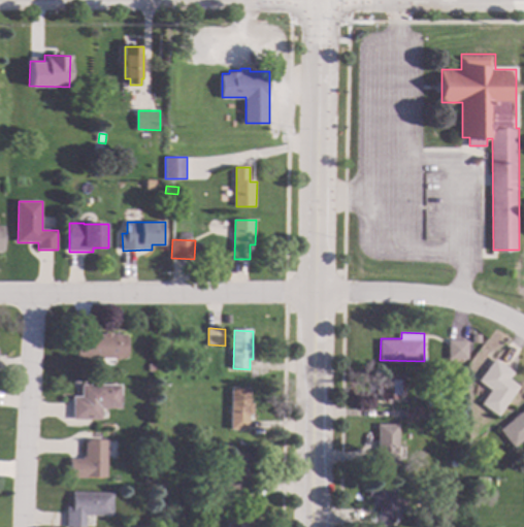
[(112,335),(128,335),(128,359),(77,359),(77,339),(92,339),(92,335),(105,335),(105,333),(112,333),(112,335)]
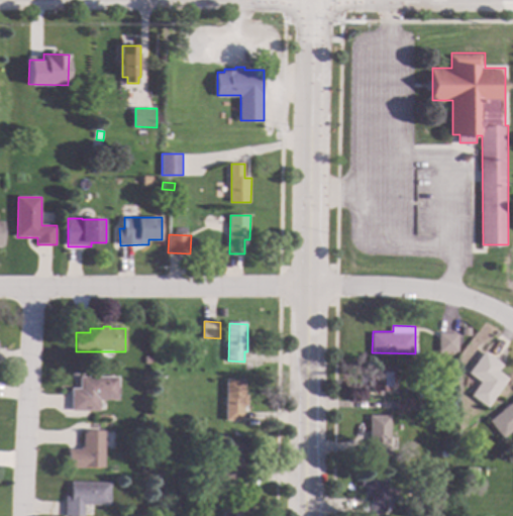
[(459,350),(440,349),(440,331),(442,331),(459,332),(459,350)]
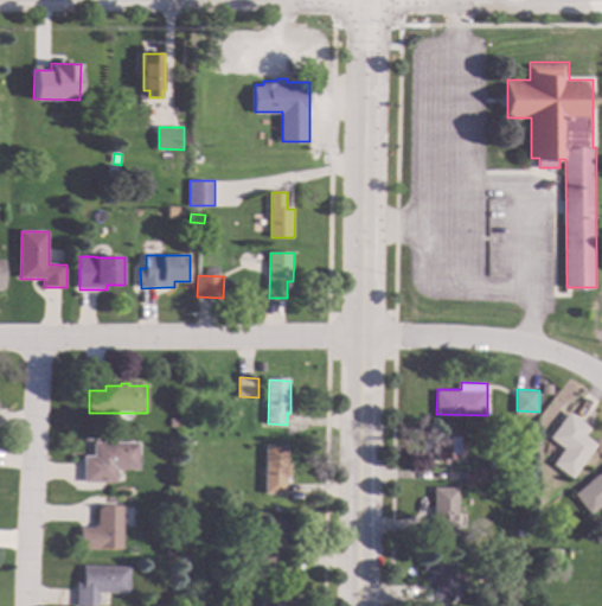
[(593,426),(587,434),(600,444),(574,477),(554,463),(565,447),(551,437),(571,410),(593,426)]
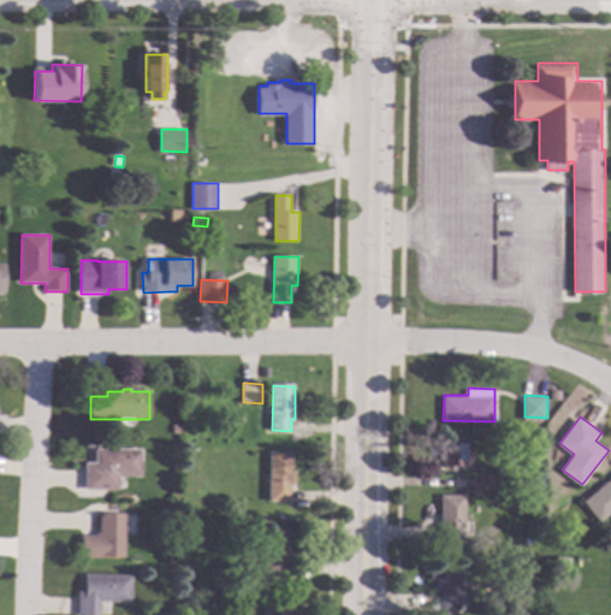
[(183,425),(183,435),(173,433),(173,425),(183,425)]
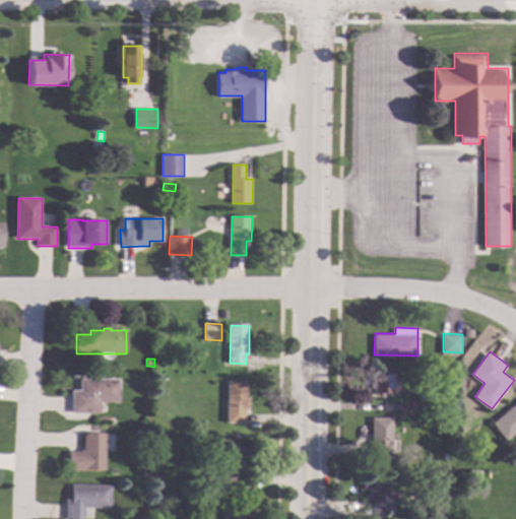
[(393,369),(392,393),(374,393),(375,369),(393,369)]
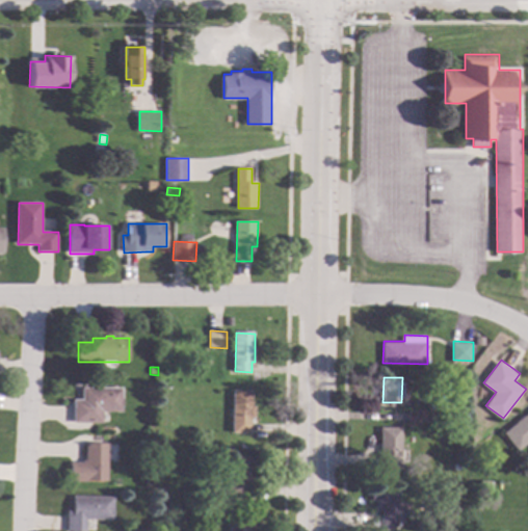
[(123,412),(103,412),(103,423),(73,423),(74,400),(82,400),(82,388),(123,389),(123,412)]
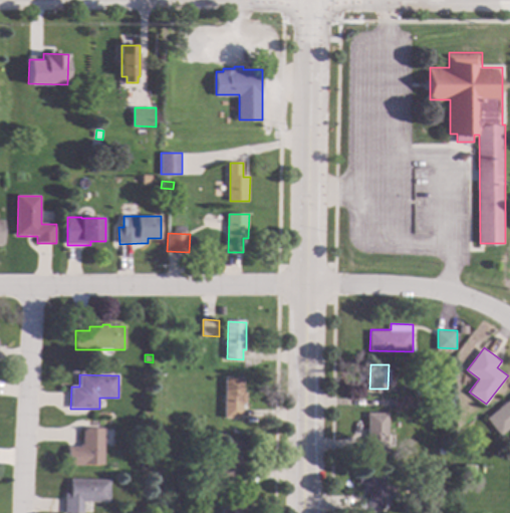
[(245,377),(244,393),(247,393),(247,404),(243,404),(242,419),(225,419),(227,377),(245,377)]
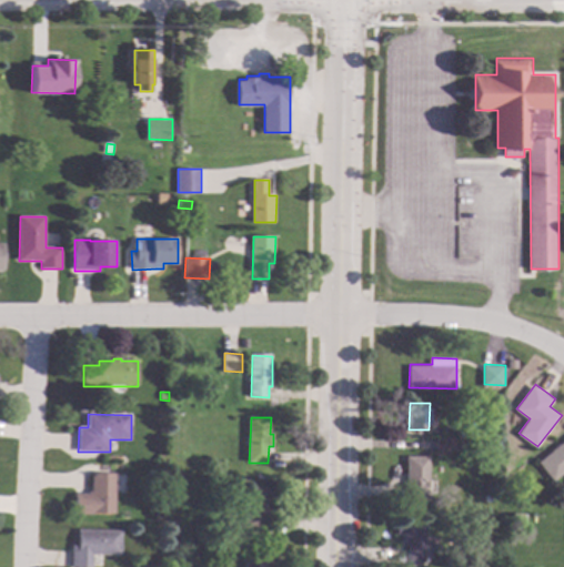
[(456,451),(436,451),(437,436),(457,436),(456,451)]
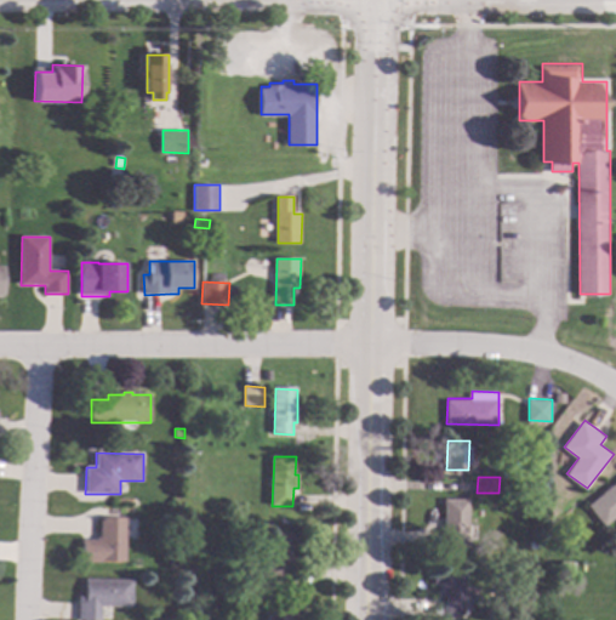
[(615,516),(605,524),(589,504),(615,483),(615,516)]
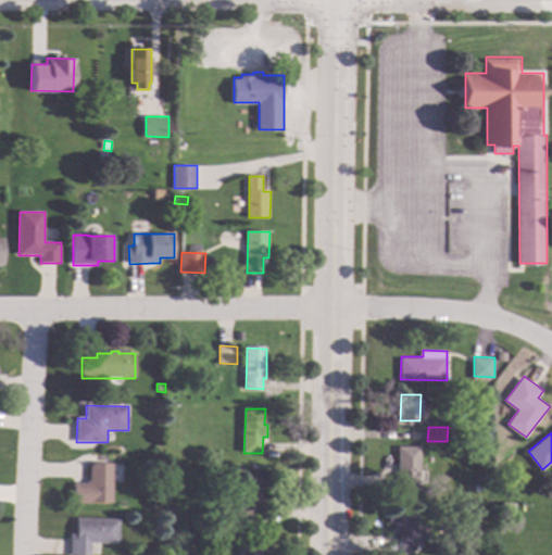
[(421,477),(416,477),(416,488),(399,488),(398,445),(421,445),(421,477)]
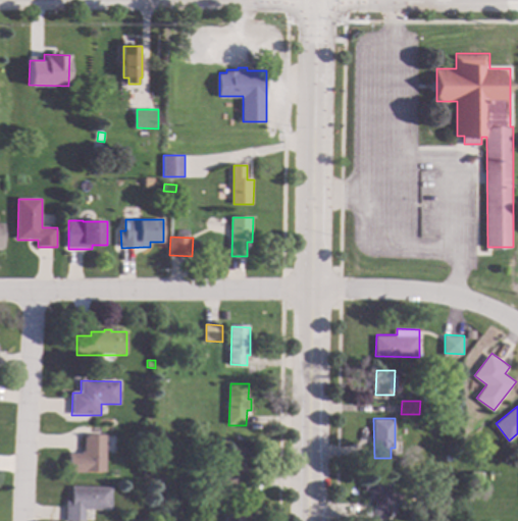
[(106,472),(69,473),(69,454),(82,454),(82,452),(84,452),(85,435),(106,435),(106,472)]
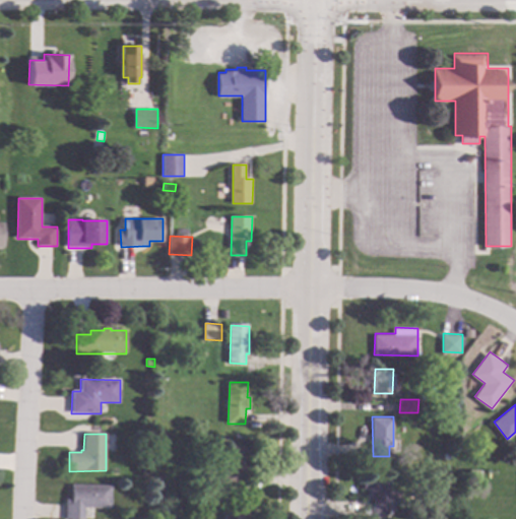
[(250,446),(250,462),(246,461),(246,473),(243,473),(243,482),(226,482),(227,445),(250,446)]
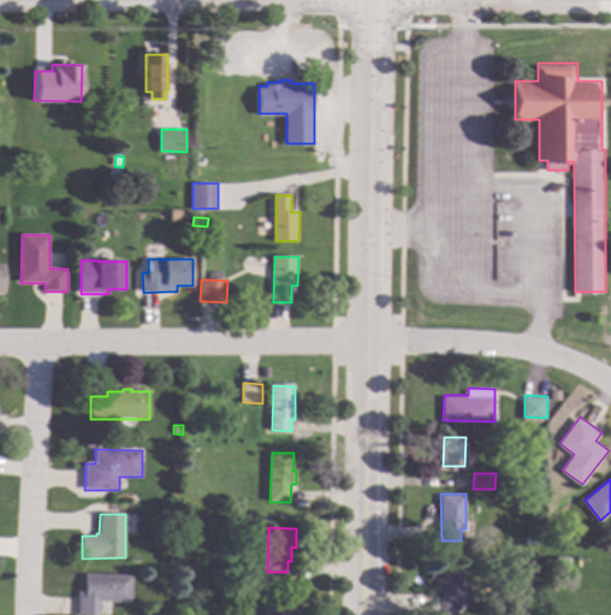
[(463,580),(468,580),(468,604),(460,604),(460,609),(443,609),(443,583),(429,581),(429,561),(464,561),(463,580)]
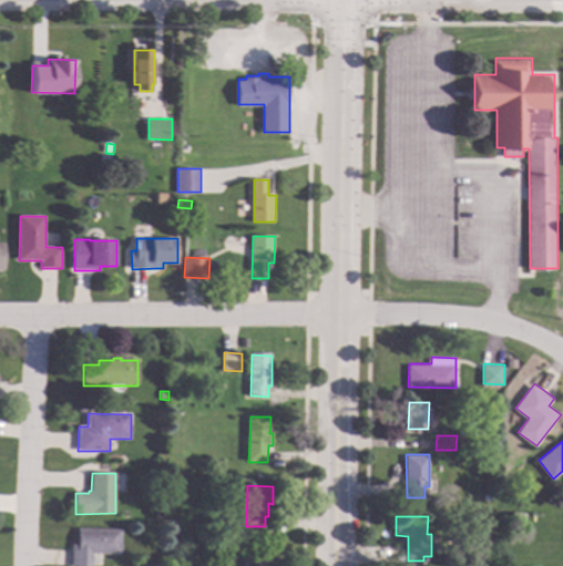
[(122,531),(121,555),(93,554),(93,565),(72,565),(72,544),(78,544),(78,530),(122,531)]
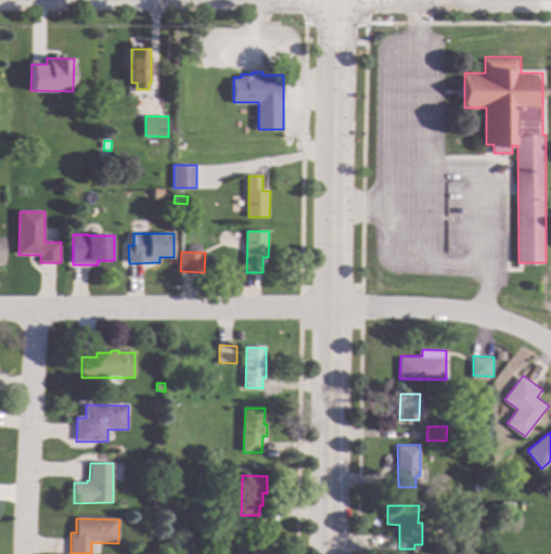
[(450,530),(439,530),(439,518),(450,518),(450,530)]
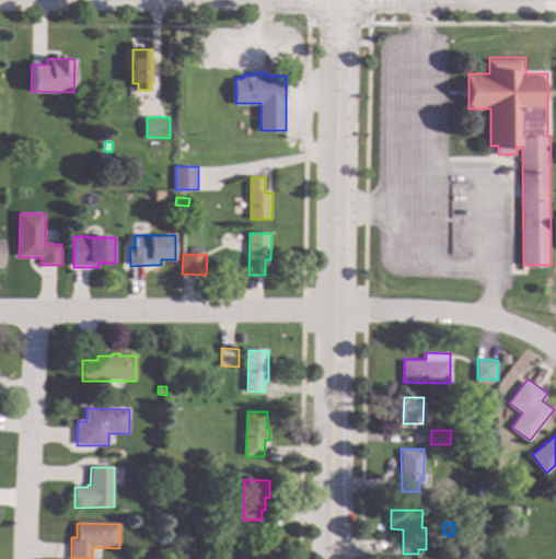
[(488,544),(485,549),(479,546),(483,540),(488,544)]
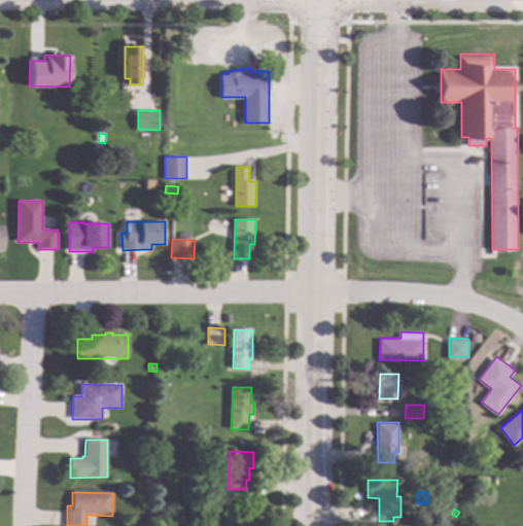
[(248,525),(229,525),(230,517),(248,517),(248,525)]
